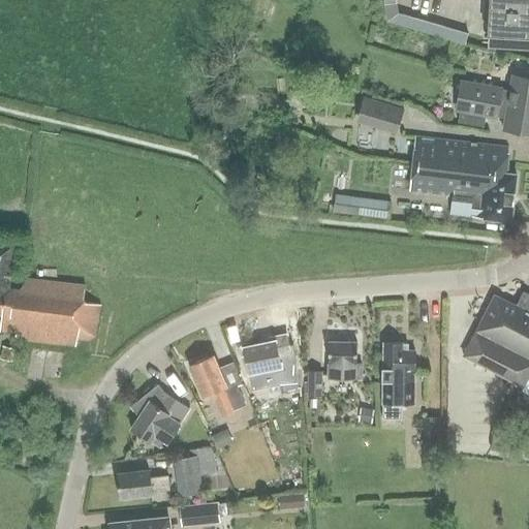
[(395,0),(382,0),(383,5),(386,22),(395,24),(398,13),(396,3),(395,0)]
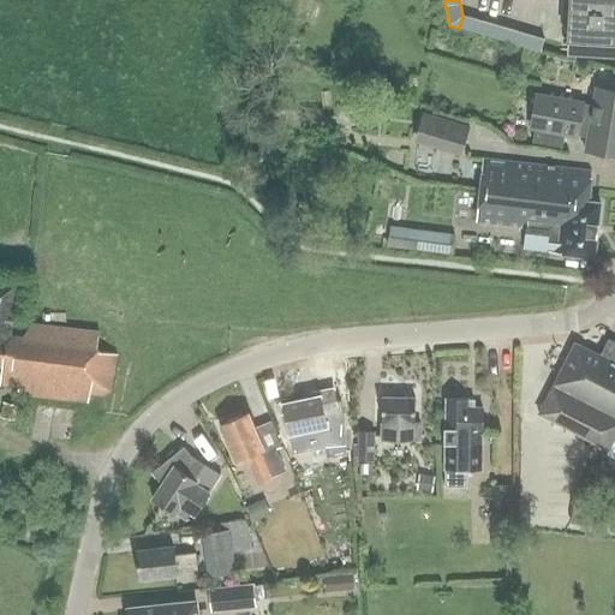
[(562,9),(561,22),(569,23),(567,52),(614,54),(614,0),(569,0),(569,10),(562,9)]
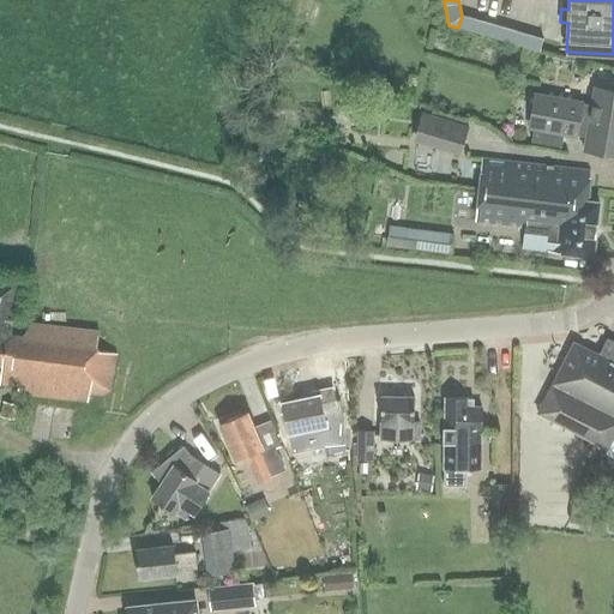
[(462,16),(458,28),(539,52),(542,38),(462,16)]
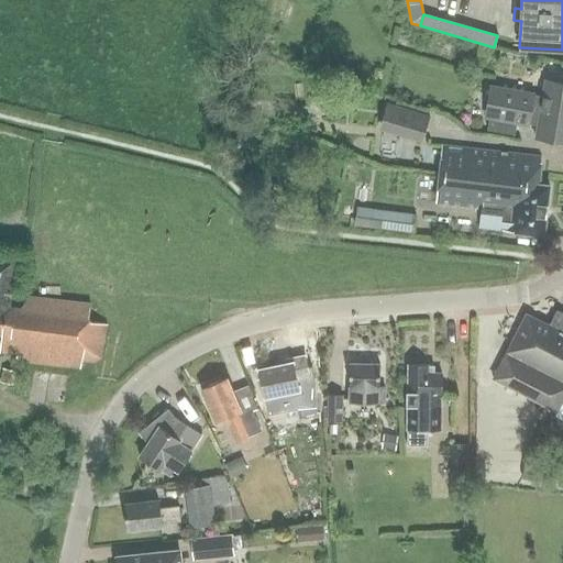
[(562,143),(562,84),(545,81),(542,98),(494,90),(487,132),(514,136),(516,124),(538,128),(536,140),(562,143)]
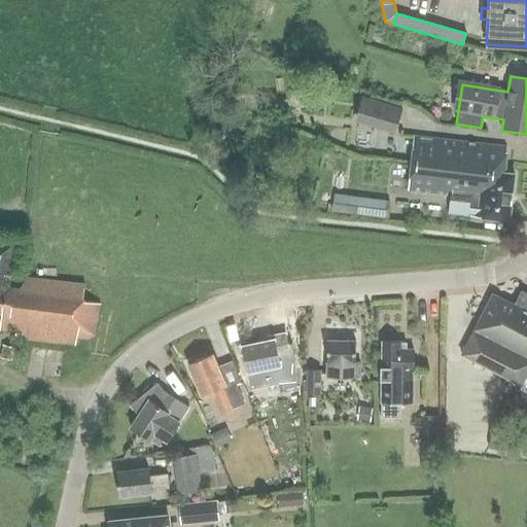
[(400,106),(360,95),(353,120),(393,132),(400,106)]
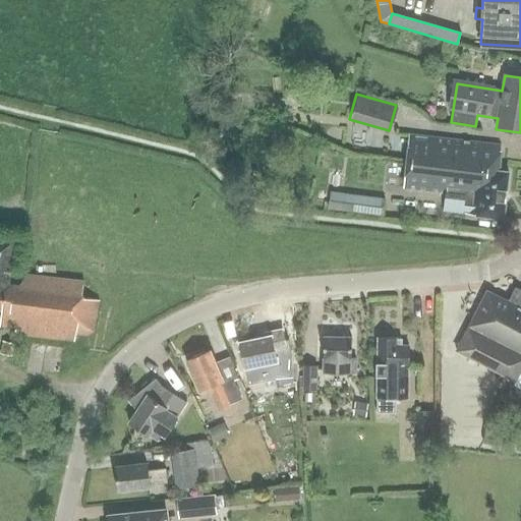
[(501,146),(409,134),(403,187),(446,192),(444,211),(503,219),(506,196),(509,173),(498,171),(501,146)]
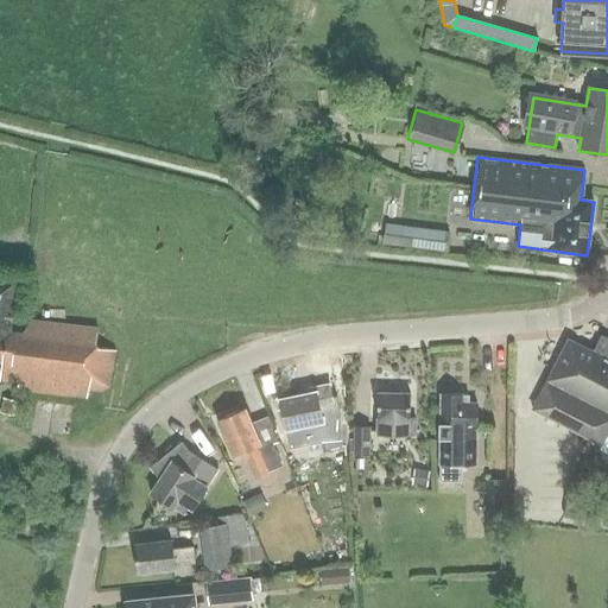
[(448,229),(412,226),(410,246),(445,251),(448,229)]
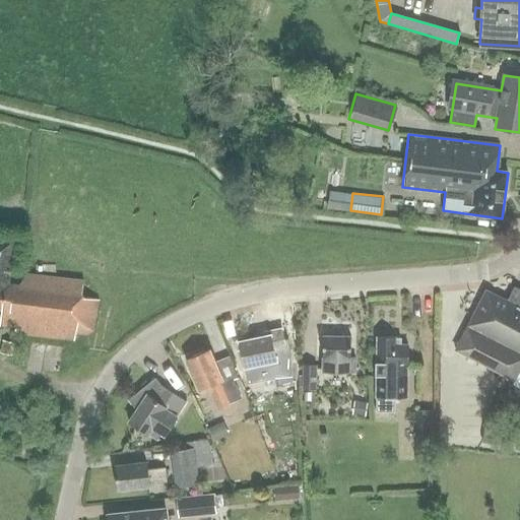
[(94,332),(99,299),(82,297),(84,281),(26,274),(18,283),(8,282),(13,242),(0,239),(0,309),(1,310),(0,319),(0,325),(15,328),(14,333),(74,341),(75,335),(90,337),(94,332)]
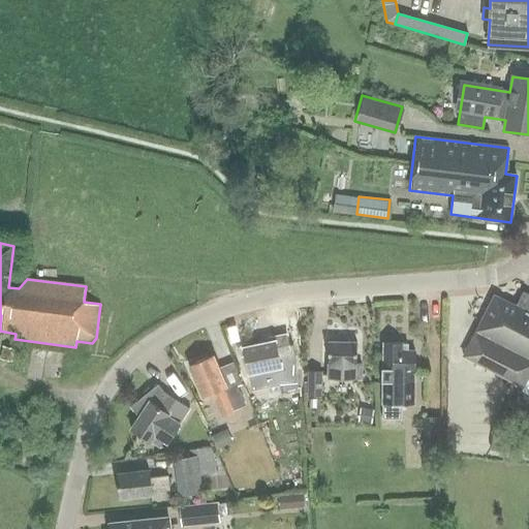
[(524,378),(528,380),(528,294),(523,292),(516,307),(494,297),(465,355),(521,384),(524,378)]
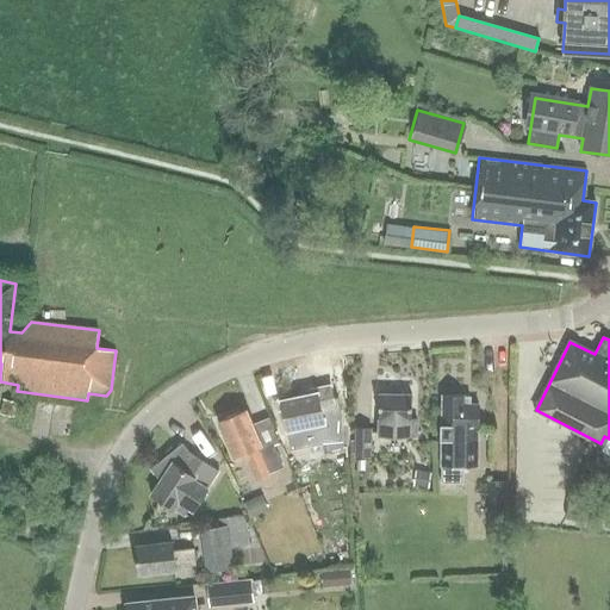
[(337,418),(330,385),(309,390),(310,394),(280,402),(286,429),(337,418)]
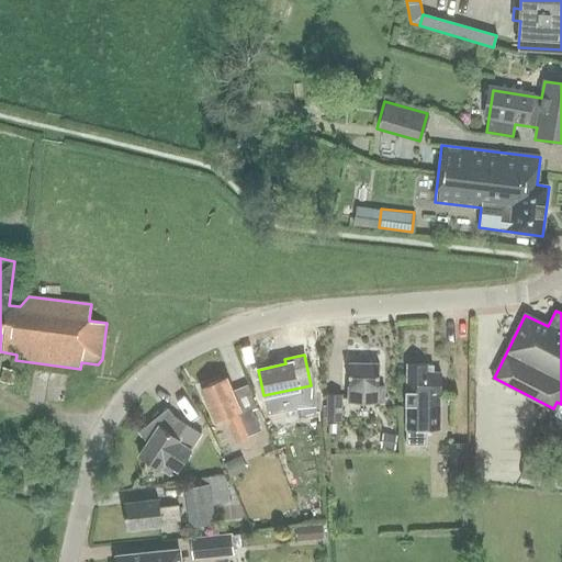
[(382,404),(383,389),(378,389),(379,366),(348,363),(347,402),(382,404)]
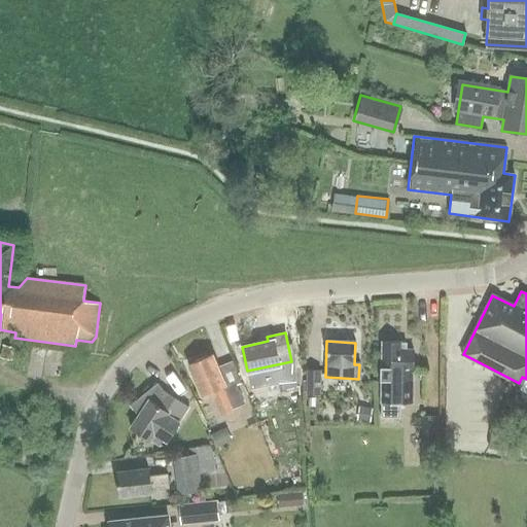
[(412,403),(414,348),(407,348),(407,344),(400,344),(400,343),(383,342),(381,417),(399,418),(400,403),(412,403)]
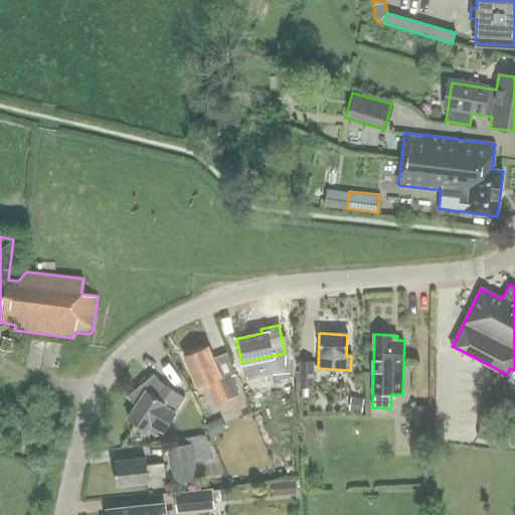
[(1,337),(0,344),(0,351),(11,353),(14,340),(1,337)]
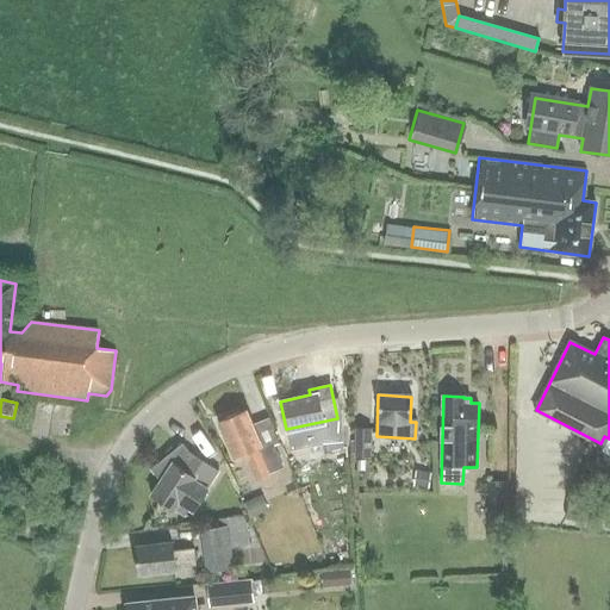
[(273,444),(261,450),(244,410),(218,421),(234,458),(243,453),(255,480),(269,474),(269,473),(282,467),(273,444)]
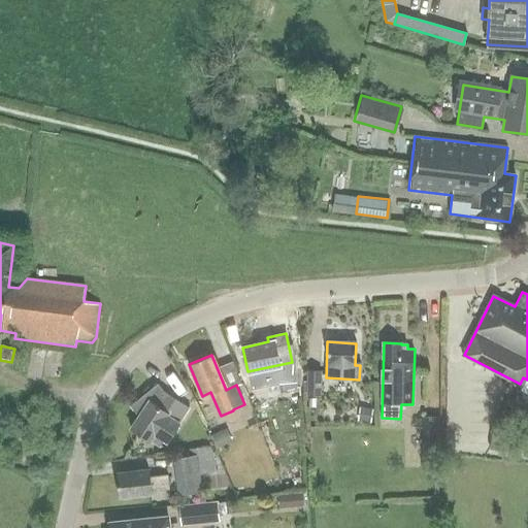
[(319,395),(320,370),(307,370),(306,395),(319,395)]
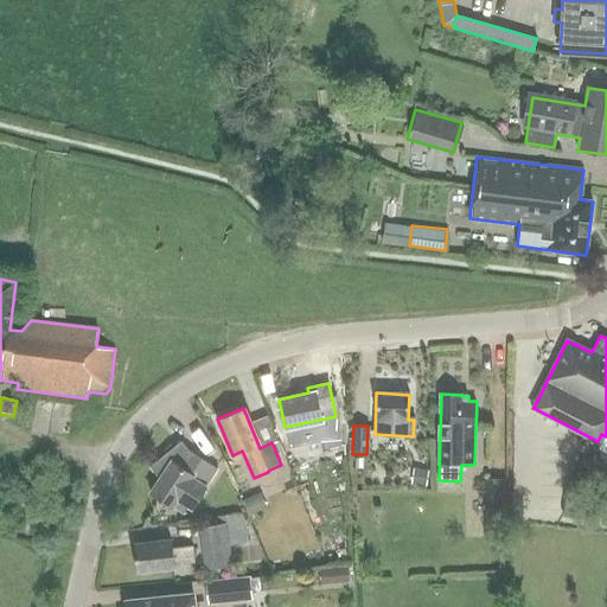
[(192,509),(208,486),(208,485),(218,468),(189,449),(181,440),(151,466),(160,478),(151,491),(173,506),(174,505),(184,512),(189,505),(192,509)]
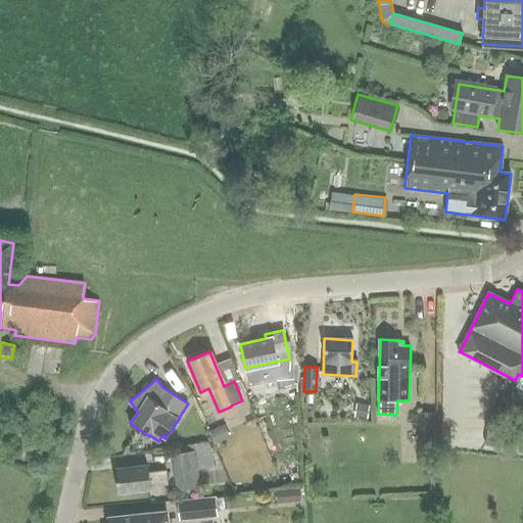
[(368,406),(355,403),(353,418),(366,420),(368,406)]
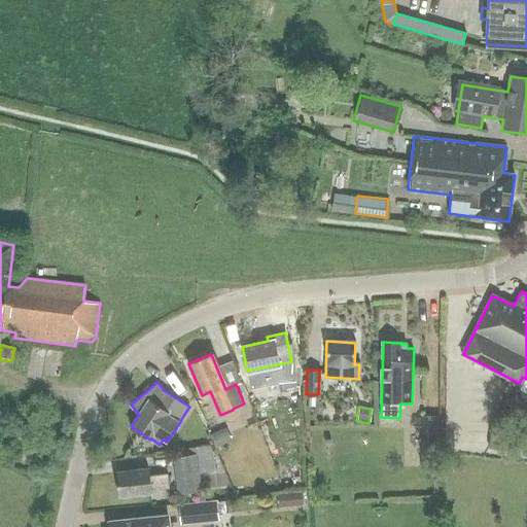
[(216,470),(212,445),(189,448),(190,454),(173,456),(177,493),(202,490),(199,472),(216,470)]
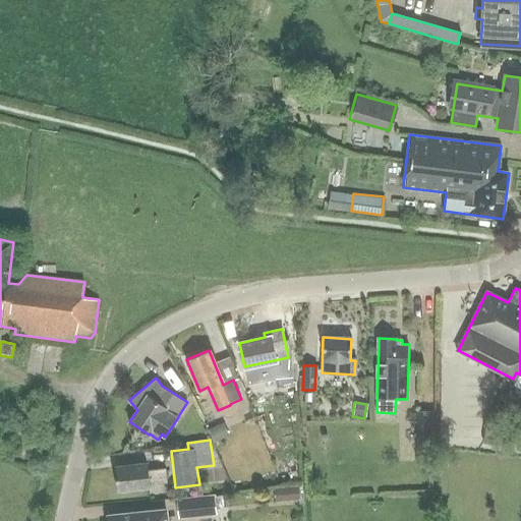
[(149,483),(167,481),(166,469),(148,471),(147,464),(115,468),(118,490),(149,486),(149,483)]
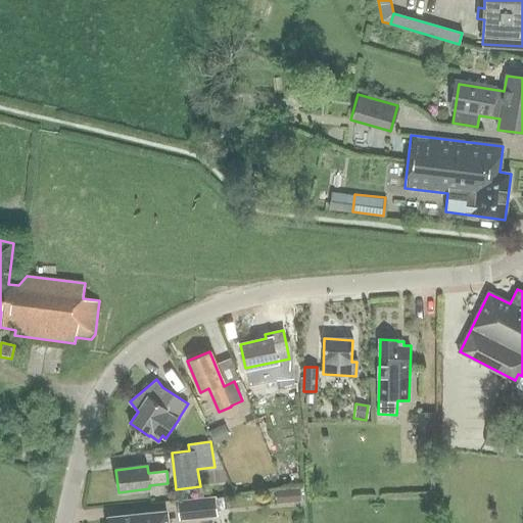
[(280,503),(303,497),(301,484),(277,488),(280,503)]
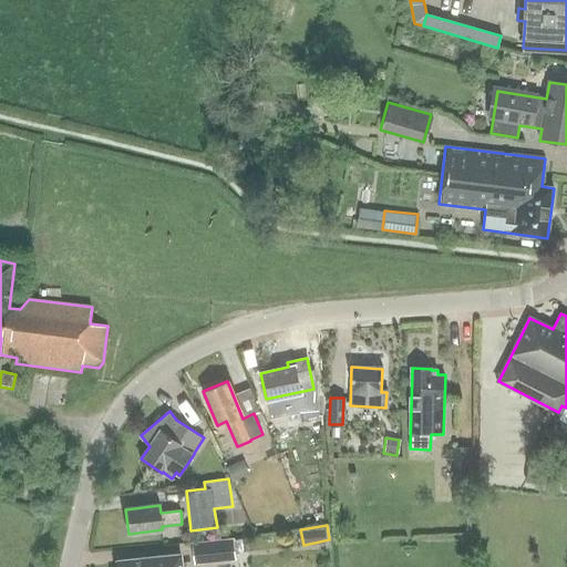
[(236,559),(235,553),(245,553),(244,538),(234,539),(234,538),(192,543),(194,564),(236,559)]
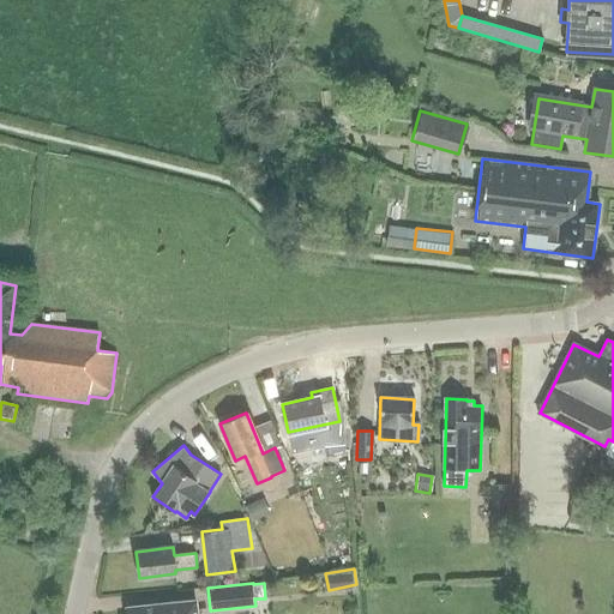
[(172,603),(126,609),(126,613),(197,613),(197,605),(172,608),(172,603)]
